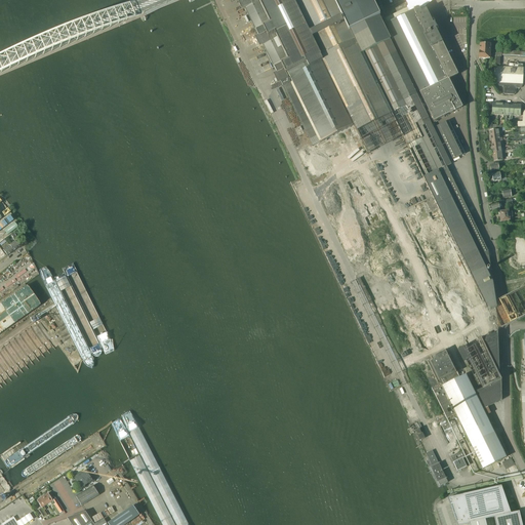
[(147,17),(147,16),(139,0),(132,0),(140,19),(142,19),(143,21),(144,21),(145,19),(146,19),(146,18),(147,17)]
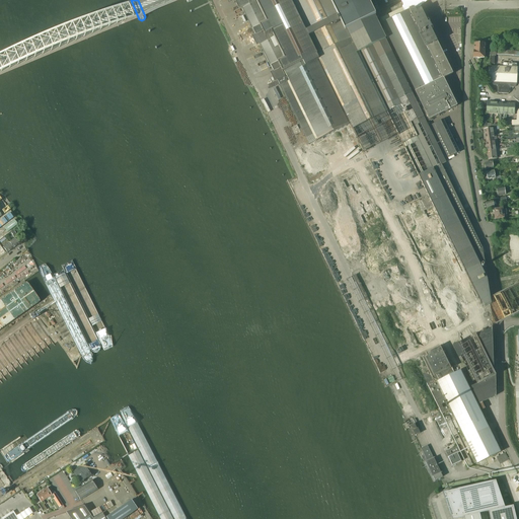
[(235,0),(234,1),(239,10),(242,8),(255,35),(252,38),(256,47),(260,45),(273,72),(270,73),(275,83),(277,81),(308,145),(350,125),(353,131),(402,106),(411,123),(423,117),(389,49),(380,30),(382,29),(413,91),(415,90),(417,94),(415,95),(428,121),(456,105),(443,79),(453,74),(430,29),(432,28),(429,23),(428,24),(421,10),(417,13),(416,11),(416,10),(415,10),(414,9),(413,9),(412,9),(410,10),(404,12),(402,8),(376,21),(365,0),(235,0)]
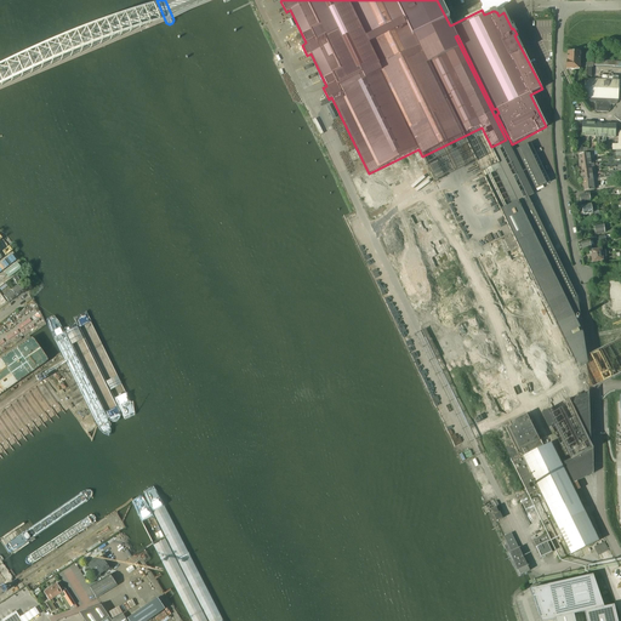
[(568,52),(567,69),(579,69),(579,64),(580,58),(580,55),(581,55),(581,52),(568,52)]
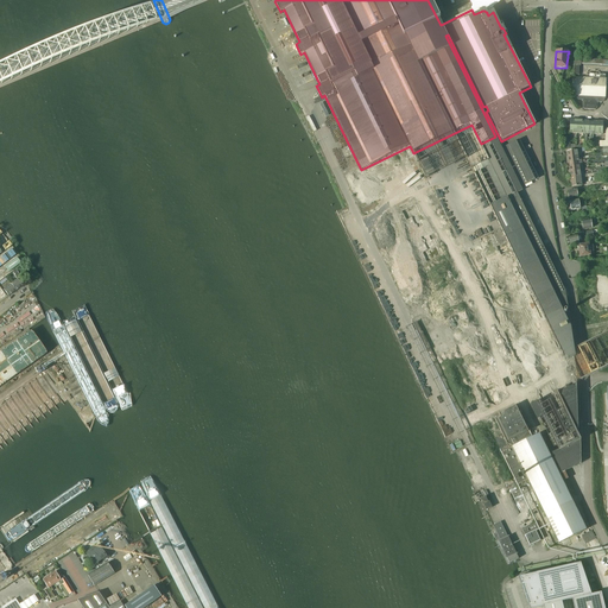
[(574,75),(580,75),(581,64),(607,67),(607,61),(587,58),(587,57),(582,56),(582,57),(577,56),(576,56),(575,57),(575,62),(574,75)]
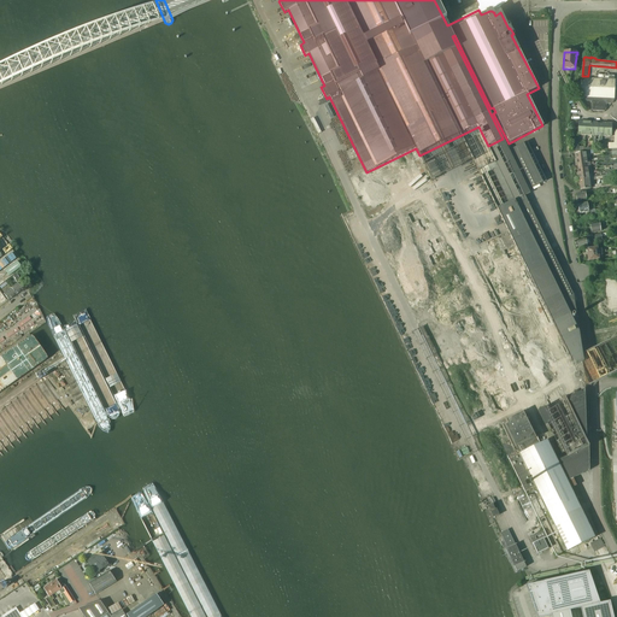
[(593,98),(593,100),(599,100),(599,99),(604,99),(615,99),(615,81),(581,78),(580,98),(581,98),(583,98),(593,98)]
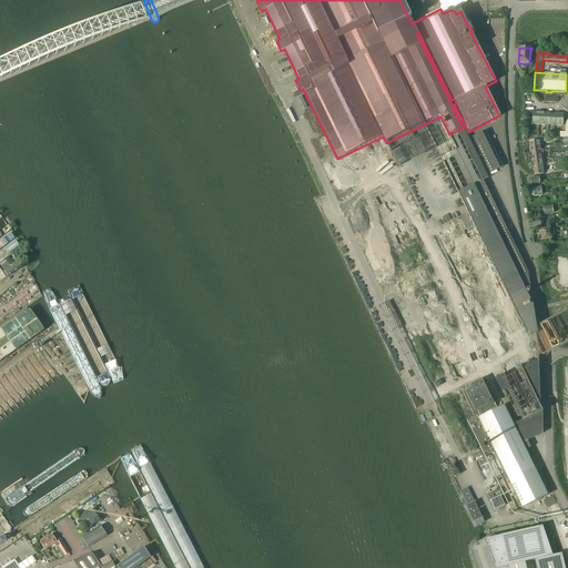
[(556,92),(556,91),(551,91),(551,92),(546,92),(546,97),(544,97),(544,101),(546,101),(546,102),(556,103),(556,101),(557,101),(558,95),(561,95),(561,92),(556,92)]
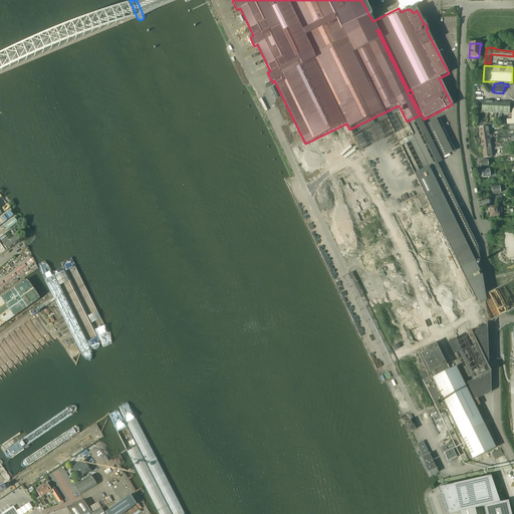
[(494,110),(494,113),(509,114),(510,103),(493,102),(492,109),(492,110),(494,110)]
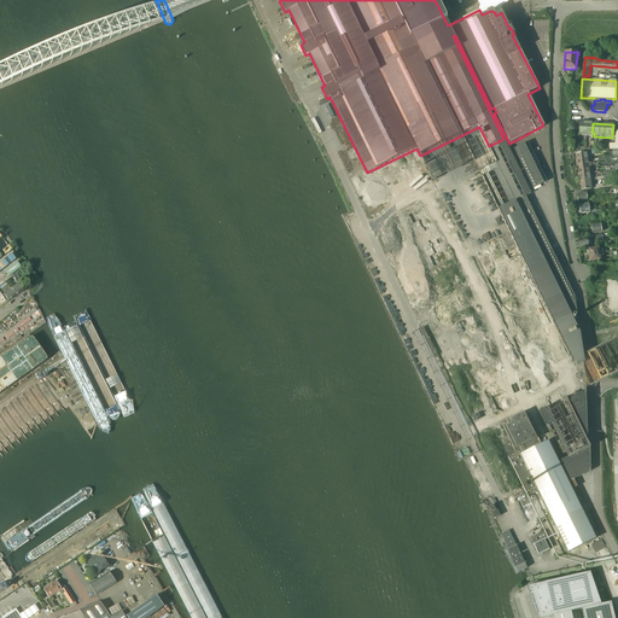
[(528,143),(514,150),(534,191),(541,187),(540,185),(547,182),(528,143)]
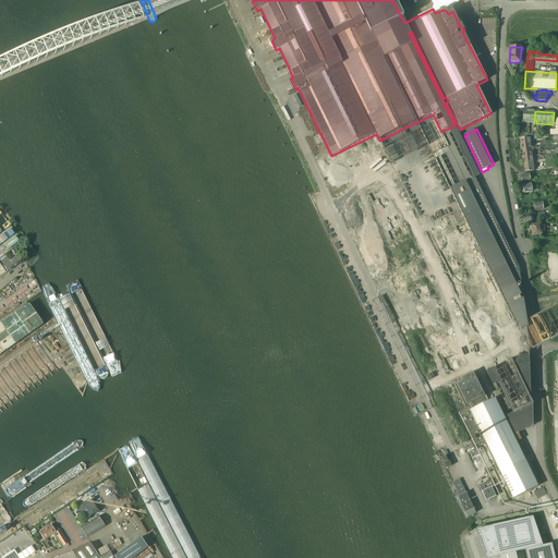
[(553,178),(557,176),(557,157),(557,161),(557,170),(550,172),(552,176),(538,179),(538,180),(552,178),(553,178)]
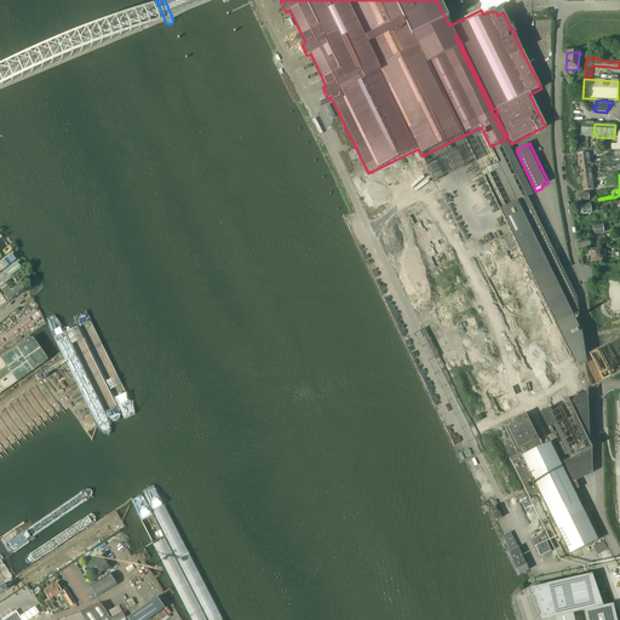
[(581,181),(583,190),(593,189),(593,187),(596,187),(596,178),(592,179),(581,181)]
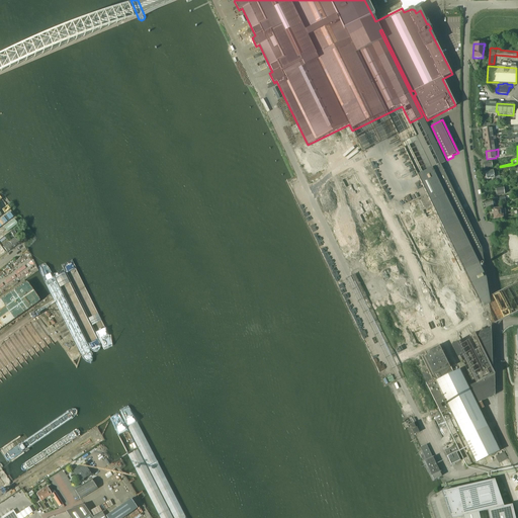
[(440,164),(418,175),(483,309),(491,305),(487,277),(480,265),(479,243),(440,164)]
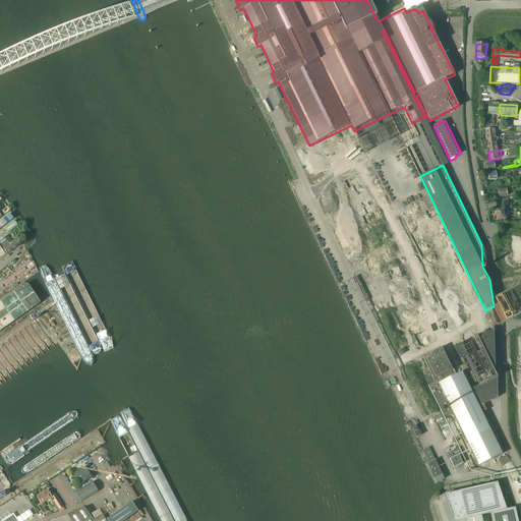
[(489,180),(491,180),(497,179),(496,172),(487,173),(489,180)]
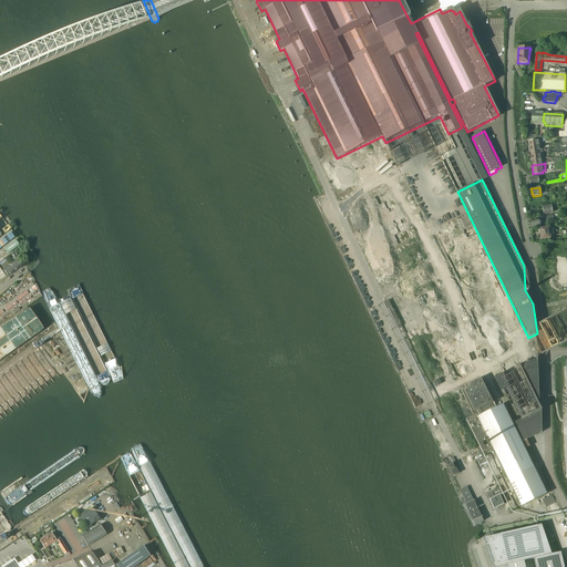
[(553,213),(550,205),(543,206),(544,215),(553,213)]
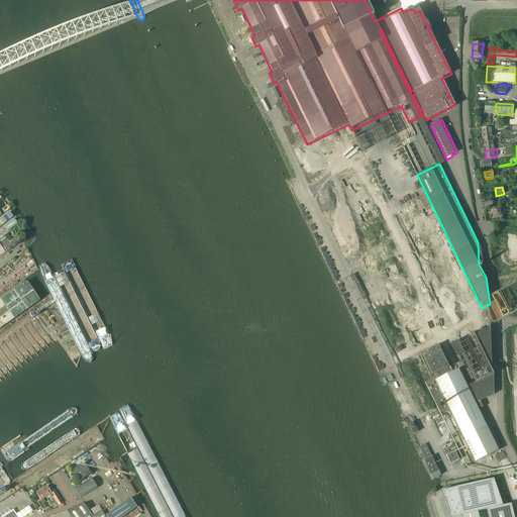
[(9,214),(0,220),(0,221),(7,231),(16,224),(9,214)]
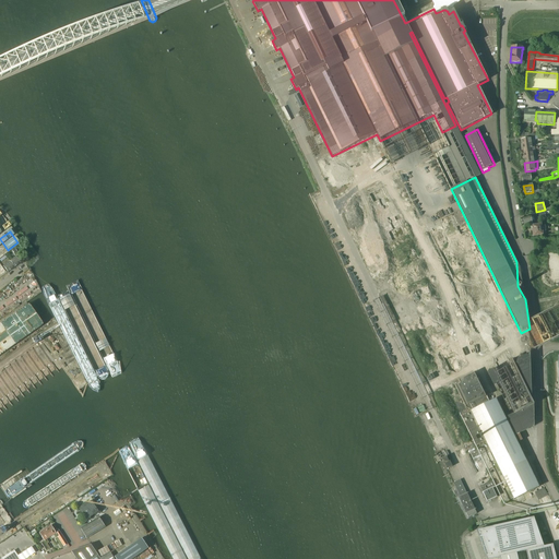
[(16,257),(10,261),(14,268),(21,262),(16,257)]
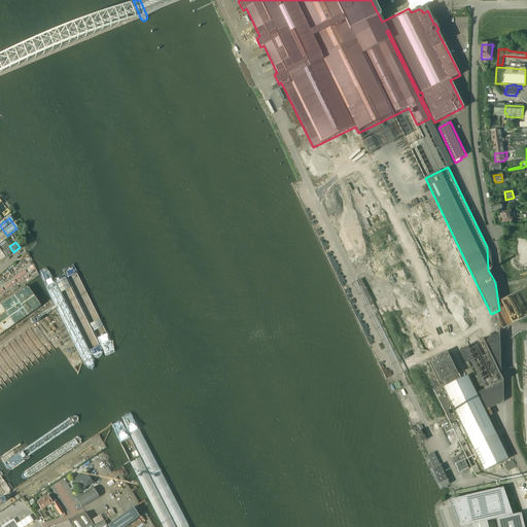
[(13,252),(9,246),(3,250),(7,256),(13,252)]
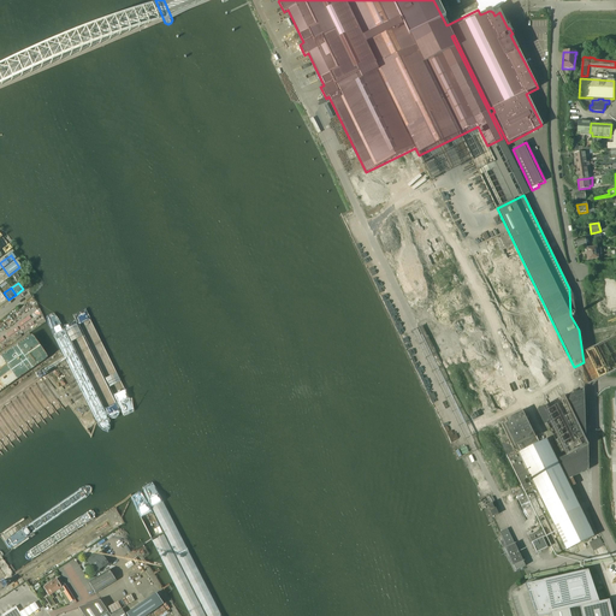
[(492,517),(498,514),(496,508),(495,508),(492,503),(486,505),(492,517)]
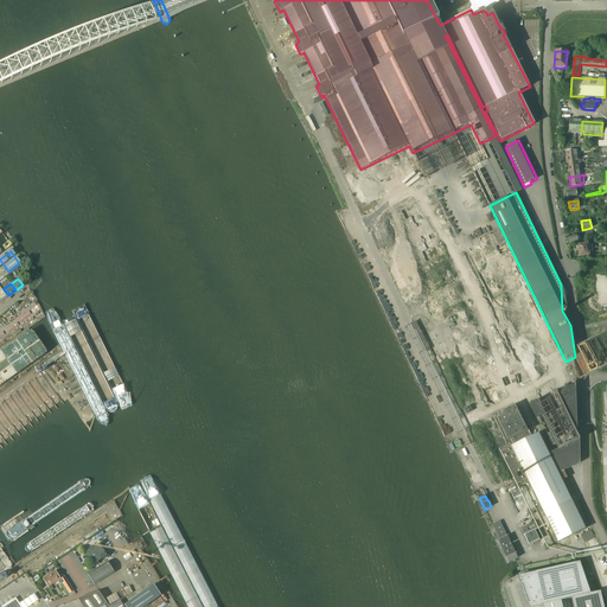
[(497,541),(506,558),(509,562),(518,557),(516,554),(508,536),(500,521),(492,525),(499,540),(497,541)]
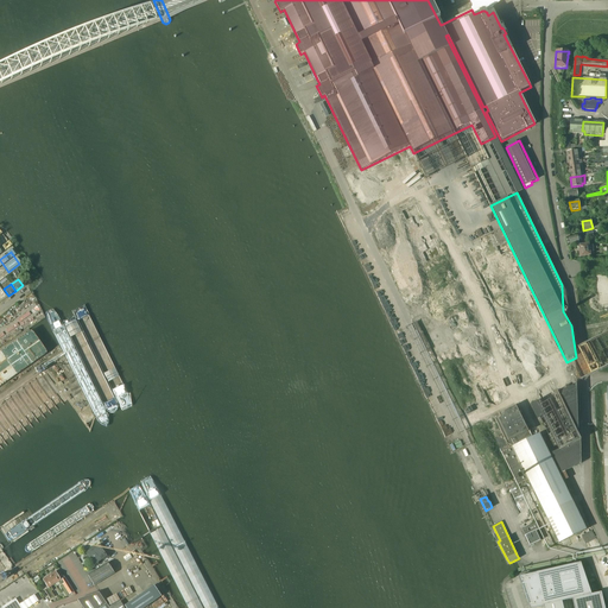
[(530,546),(540,540),(536,531),(538,530),(536,523),(523,530),(525,536),(530,546)]
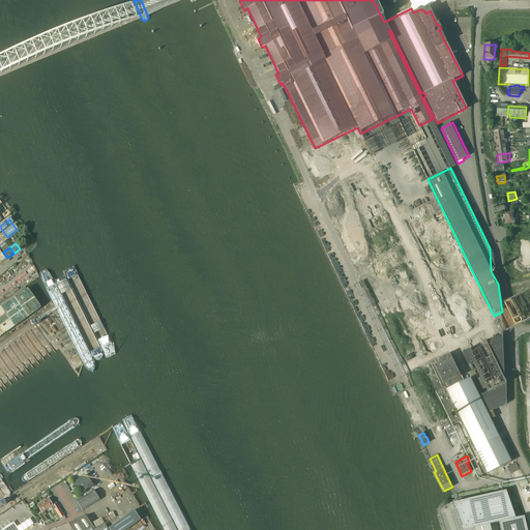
[(82,492),(83,492),(90,488),(90,489),(93,487),(91,482),(92,481),(90,478),(89,479),(87,476),(84,478),(83,477),(78,480),(79,481),(77,483),(78,484),(77,484),(81,492),(82,491),(82,492)]
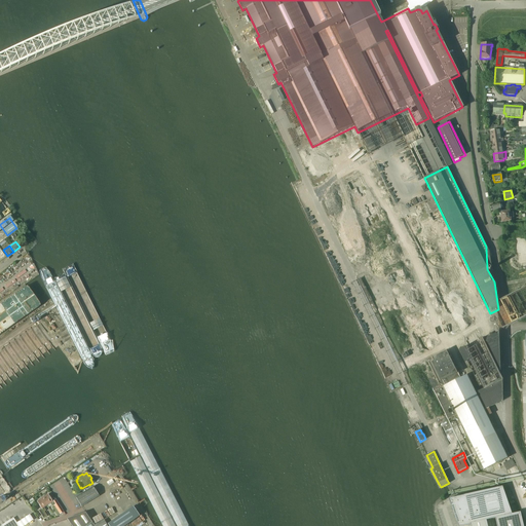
[(100,496),(94,487),(84,492),(76,497),(82,506),(100,496)]
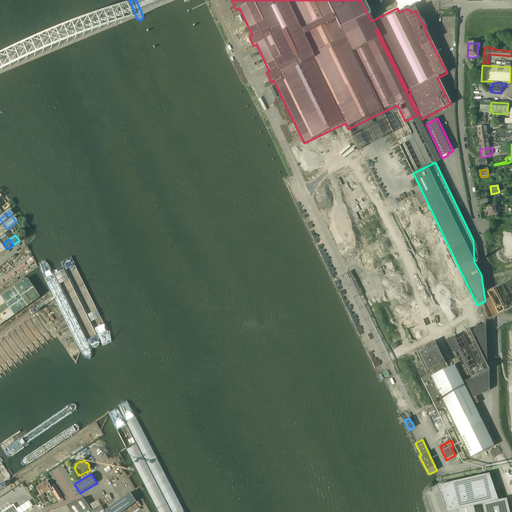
[(485,507),(485,511),(510,511),(508,501),(496,503),(488,478),(436,489),(443,511),(470,511),(470,510),(485,507)]
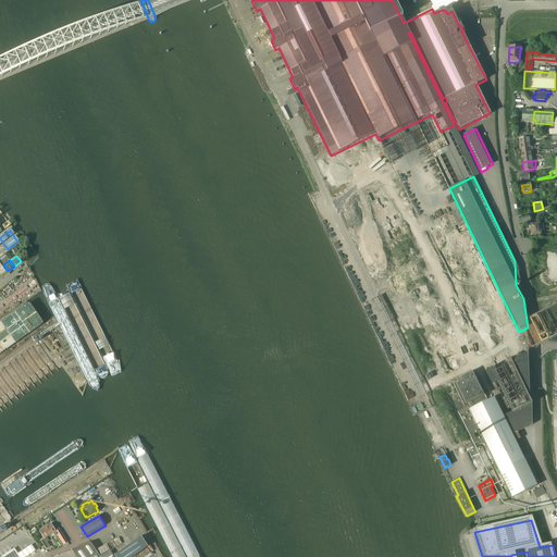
[(45,527),(50,535),(53,533),(56,536),(58,535),(62,543),(67,541),(58,525),(53,528),(51,523),(45,527)]
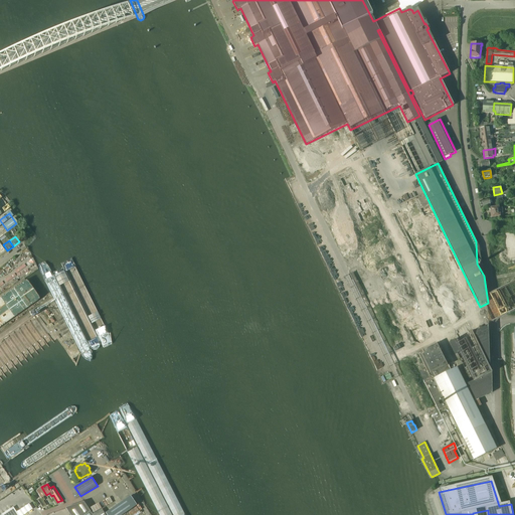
[(43,497),(46,495),(41,487),(36,491),(40,498),(37,500),(42,507),(46,505),(43,501),(45,500),(43,497)]
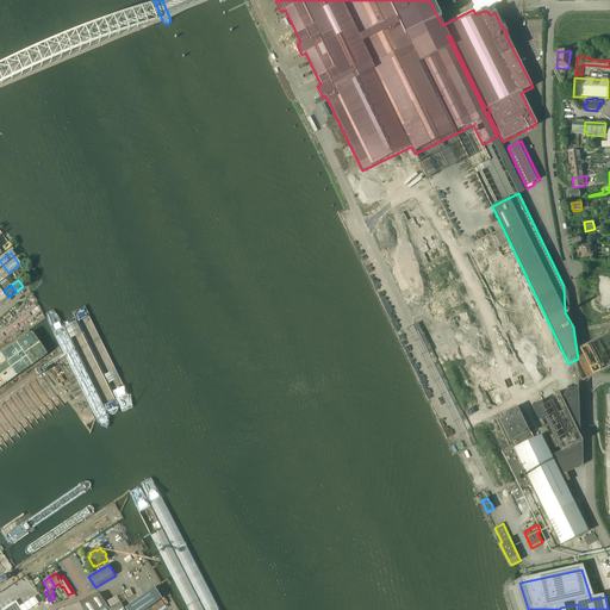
[(111,609),(144,609),(162,598),(155,587),(126,608),(126,609),(124,609),(122,603),(111,609)]
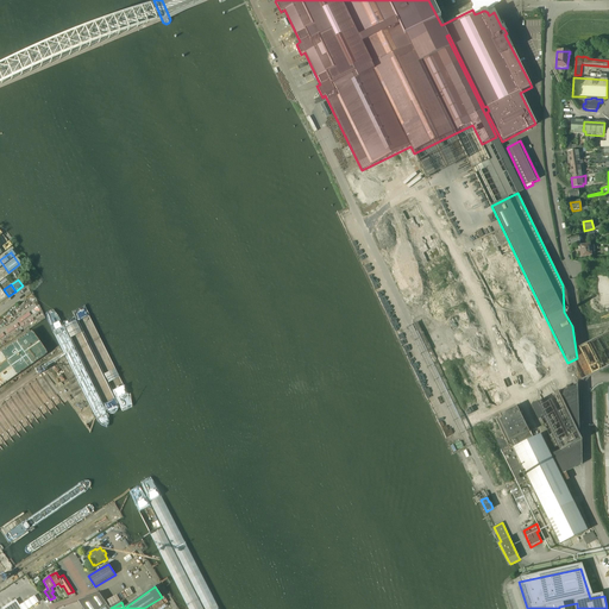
[(83,608),(110,608),(107,606),(100,594),(79,601),(83,608)]
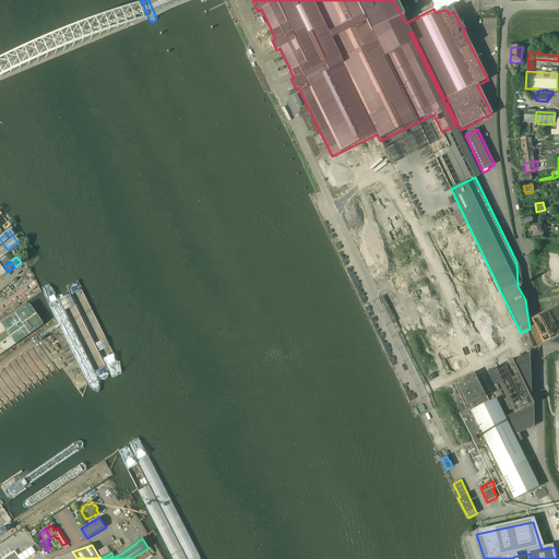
[(98,551),(102,557),(110,552),(107,546),(98,551)]
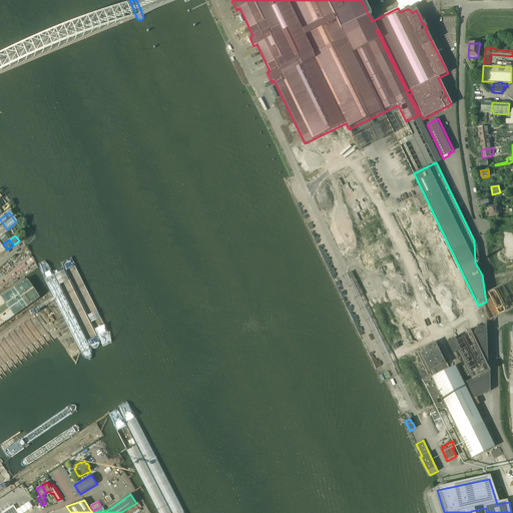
[(29,502),(16,510),(18,512),(23,512),(32,507),(29,502)]
